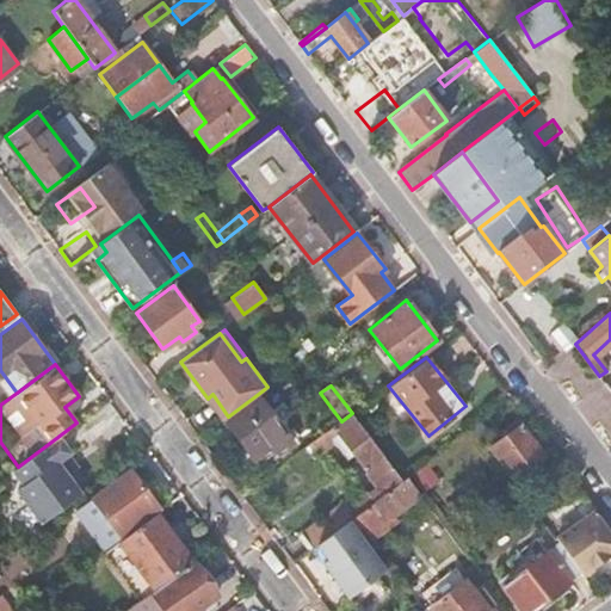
[(257,395),(228,417),(224,419),(254,457),(287,433),(257,395)]
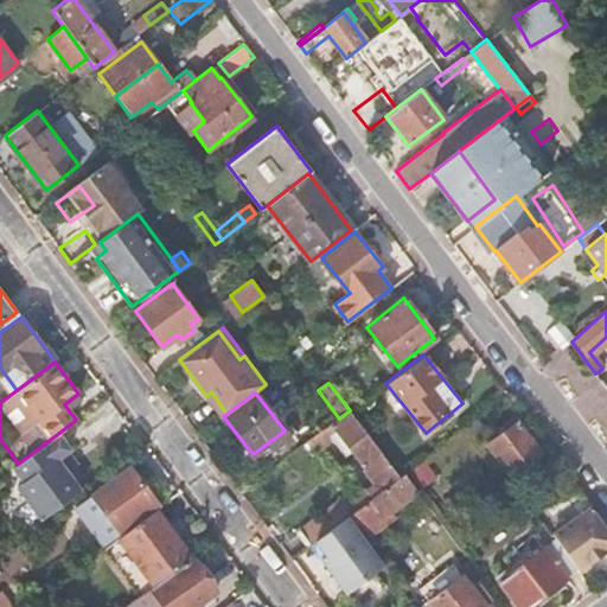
[(346,516),(400,477),(350,410),(339,419),(317,435),(324,445),(338,434),(377,485),(368,492),(364,487),(345,502),(342,497),(298,530),(311,542),(313,541),(346,516)]
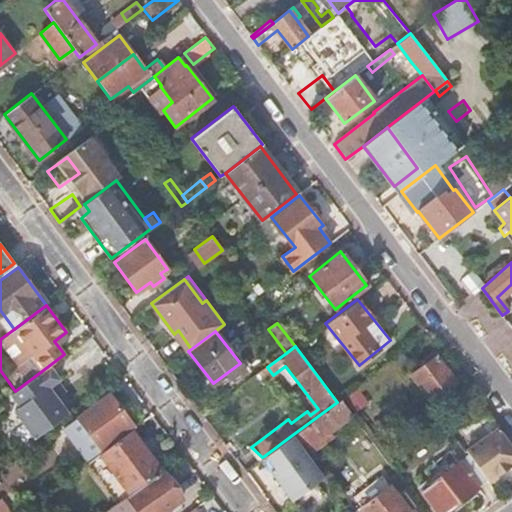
[(434,356),(409,375),(428,401),(454,382),(434,356)]
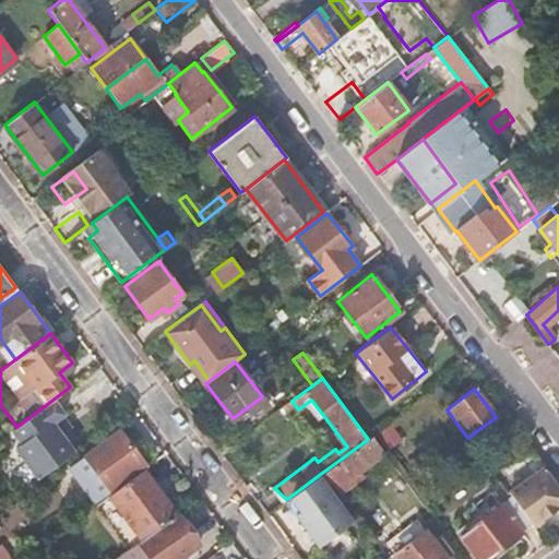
[(0,444),(8,455),(2,460),(25,489),(72,453),(60,437),(70,430),(60,417),(62,415),(51,401),(16,427),(0,439),(0,444)]
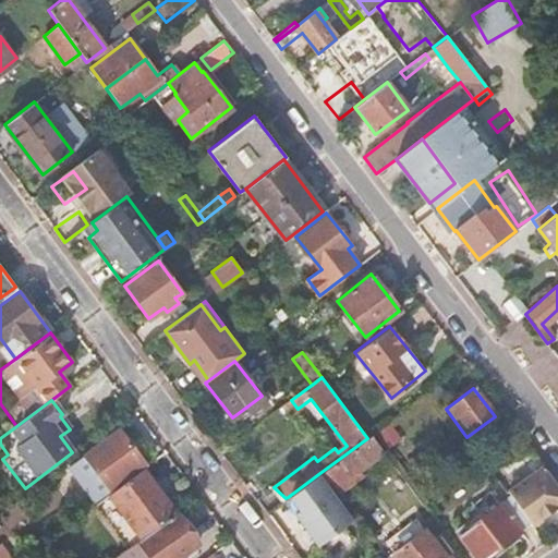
[(118,429),(68,466),(95,504),(110,492),(110,490),(144,464),(144,465),(150,461),(137,444),(132,447),(118,429)]
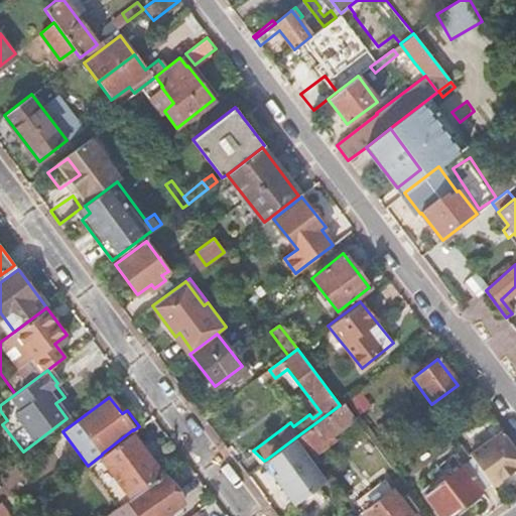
[(340,405),(294,438),(301,447),(307,442),(315,454),(335,440),(333,436),(355,418),(342,404),(340,405)]
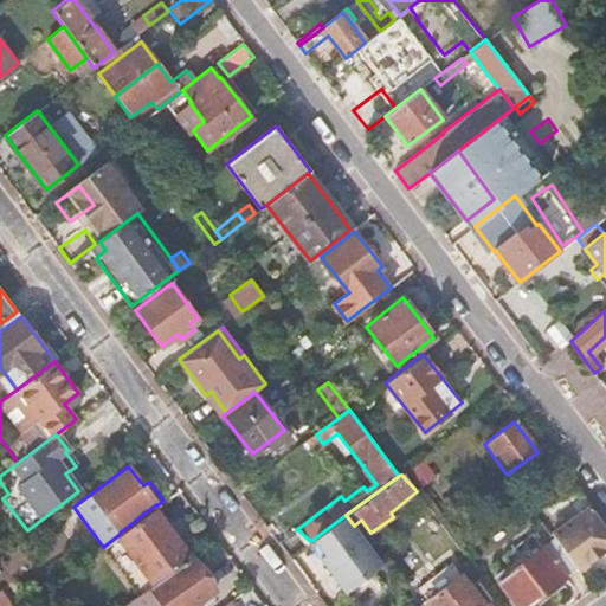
[(161,505),(118,536),(152,582),(194,553),(161,505)]
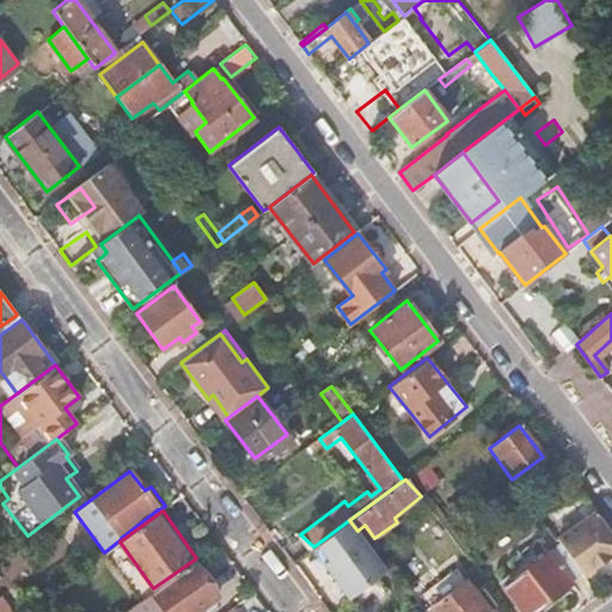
[(563,536),(557,540),(583,577),(611,555),(611,534),(594,512),(563,536)]
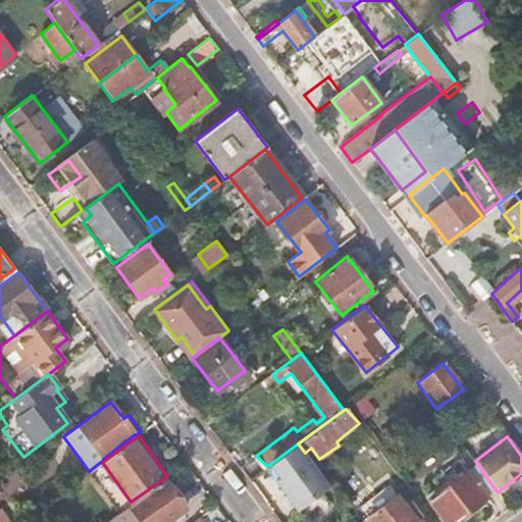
[(298,444),(269,465),(279,478),(275,481),(297,511),(329,486),(305,453),(298,444)]
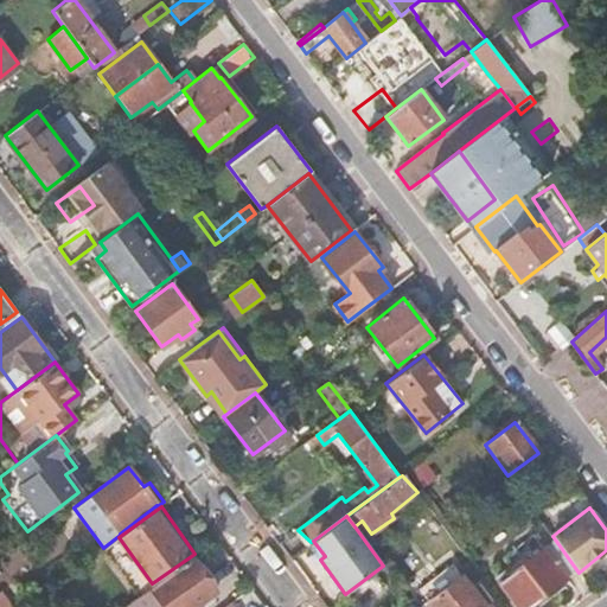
[(526,606),(576,572),(555,542),(500,582),(518,606),(526,606)]
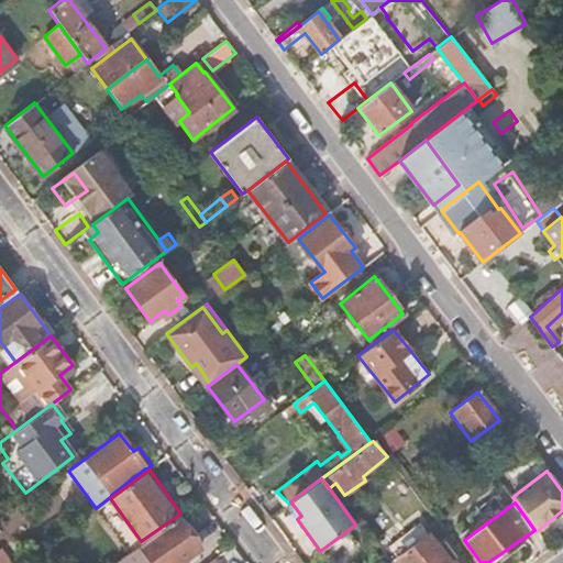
[(178,519),(140,547),(152,562),(181,562),(180,562),(200,548),(178,519)]
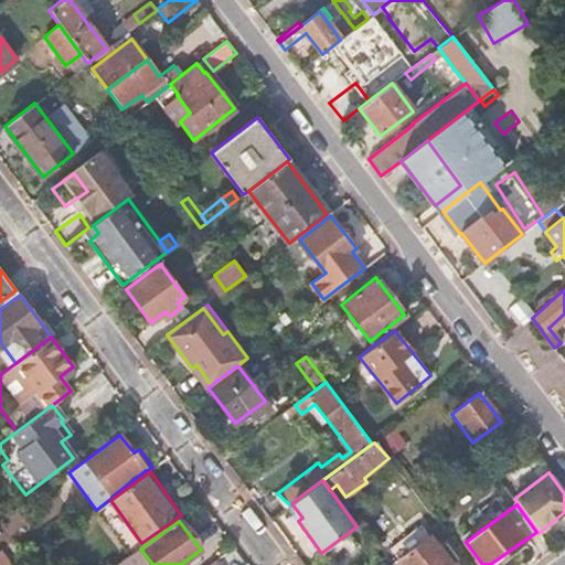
[(400,562),(394,564),(450,564),(447,561),(429,537),(398,561),(400,562)]
